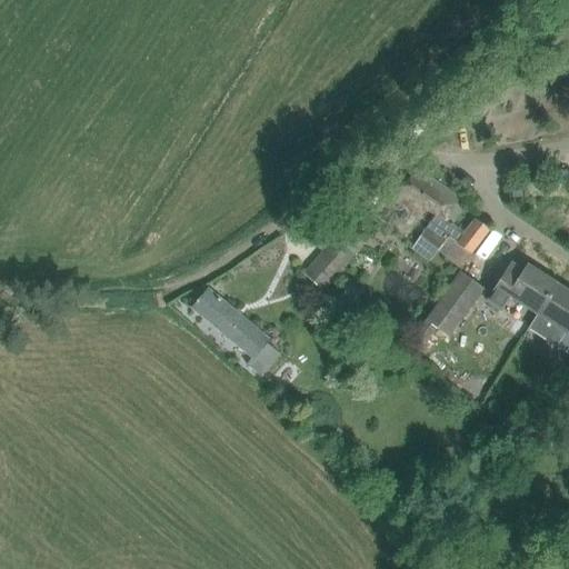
[(402,191),(420,203),(438,218),(415,251),(431,263),(439,251),(462,268),(477,248),(490,230),(476,219),(465,232),(452,223),(467,202),(418,169),(402,191)]
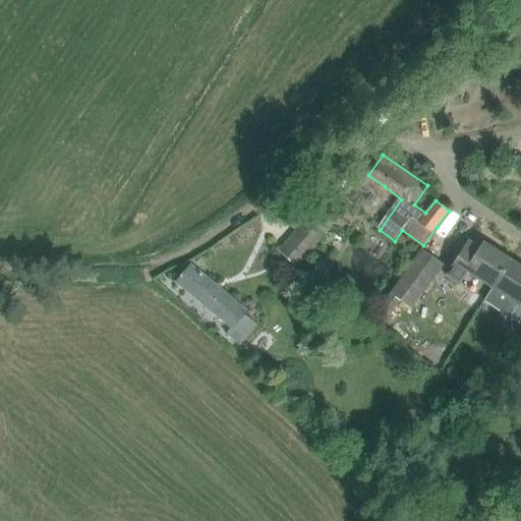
[(297,229),(278,250),(297,268),(317,246),(297,229)]
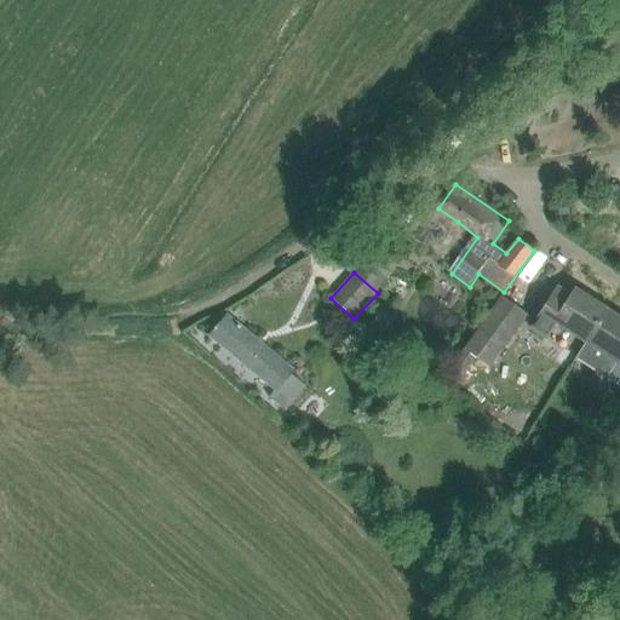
[(556,322),(584,340),(603,308),(575,290),(572,297),(557,288),(532,328),(546,338),(556,322)]
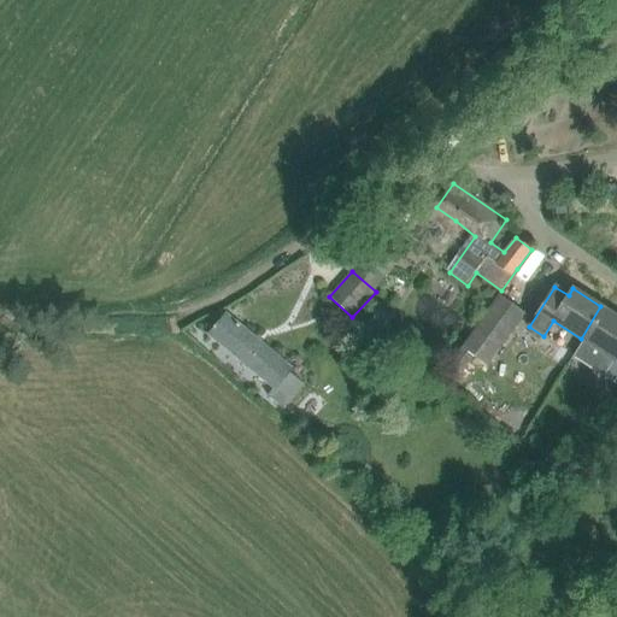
[(498,297),(442,375),(454,383),(468,365),(475,356),(482,360),(487,365),(523,315),(498,297)]
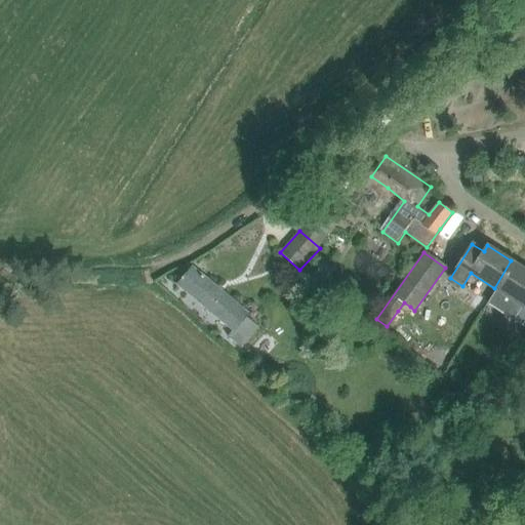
[(496,289),(487,304),(514,320),(524,303),(524,270),(511,260),(494,288),(496,289)]
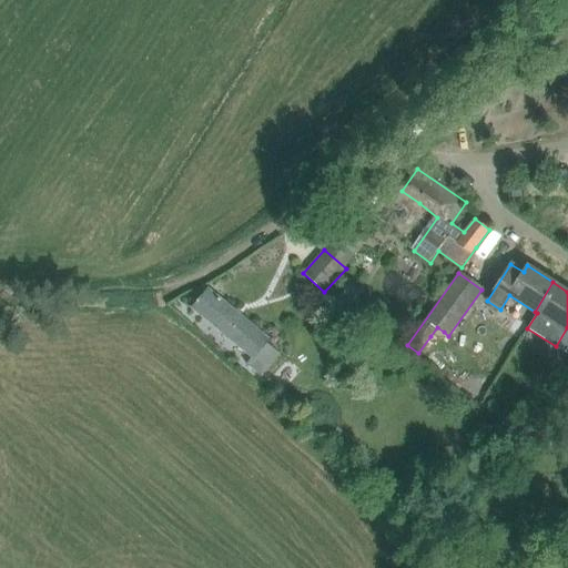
[(209,290),(192,308),(252,357),(246,364),(262,376),(280,354),(266,343),(269,340),(209,290)]
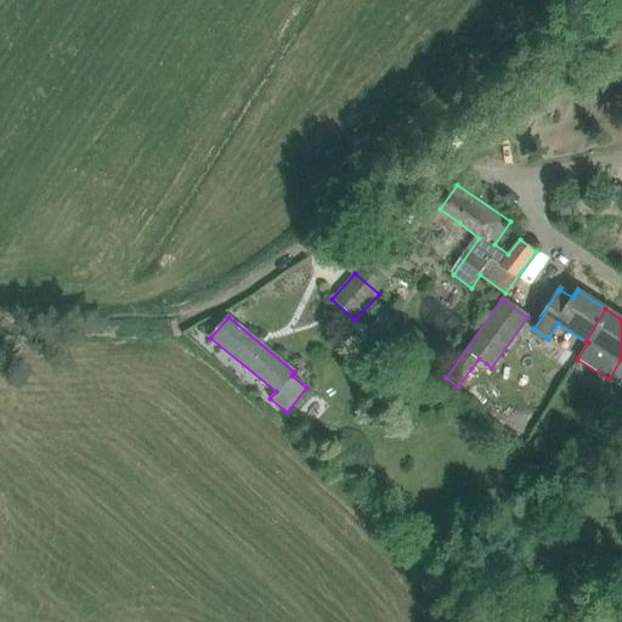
All buildings are outlined.
